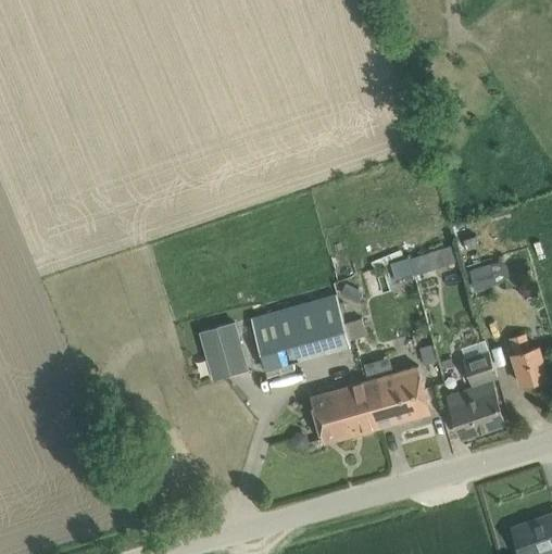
[(448,247),(423,254),(427,271),(452,263),(448,247)]
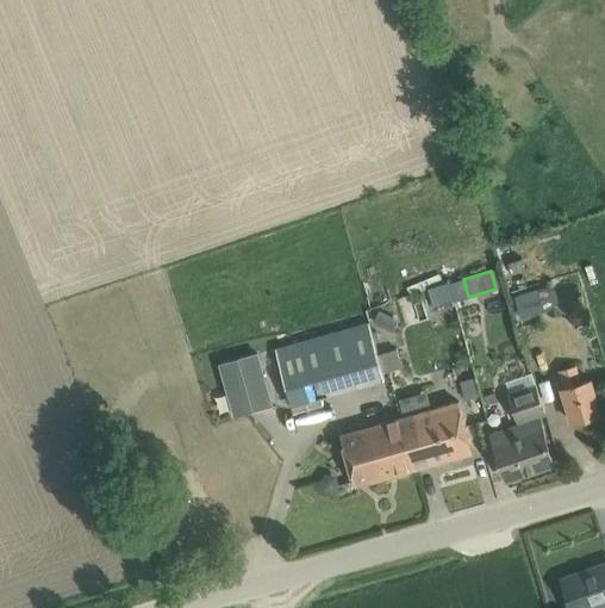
[(446,284),(424,291),(431,312),(453,306),(446,284)]
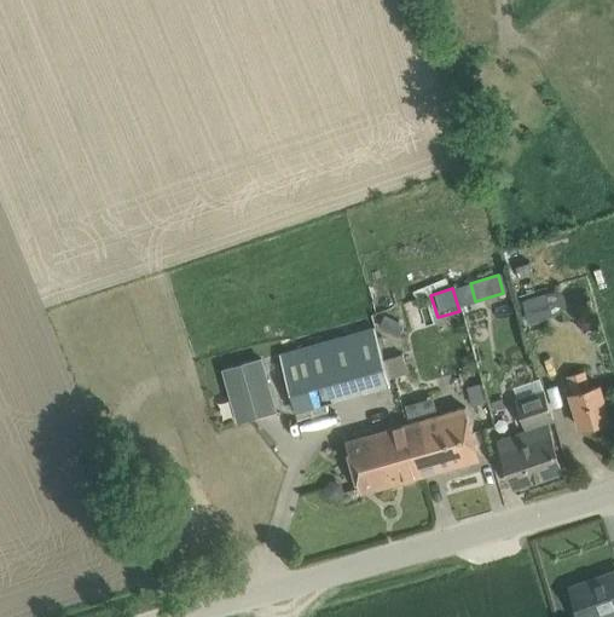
[(522,318),(562,310),(557,288),(517,298),(522,318)]
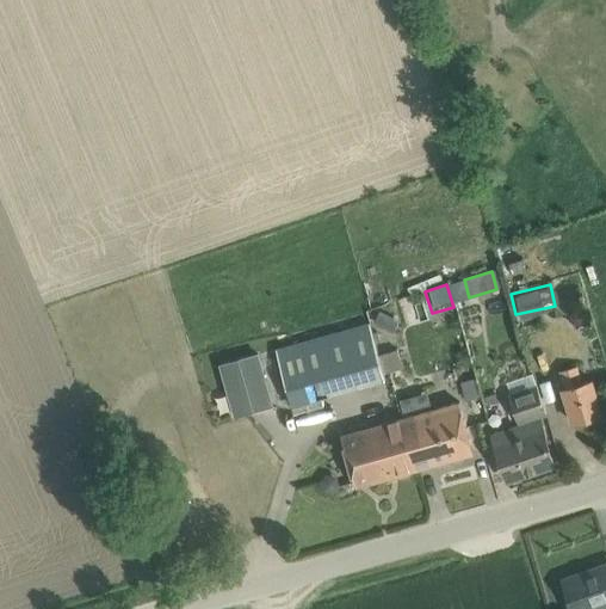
[(396,321),(376,312),(370,324),(390,333),(396,321)]
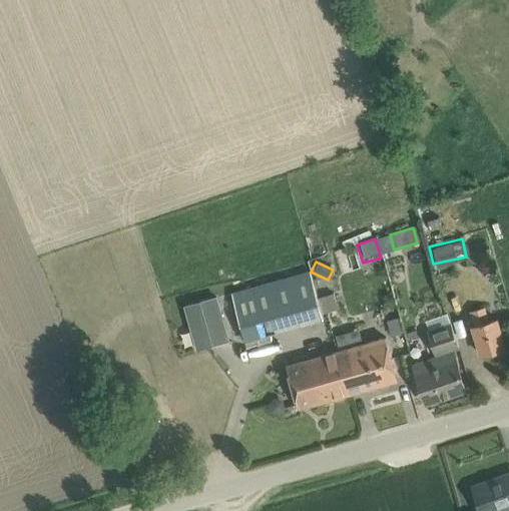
[(229,294),(242,341),(321,319),(320,314),(315,298),(308,272),(229,294)]
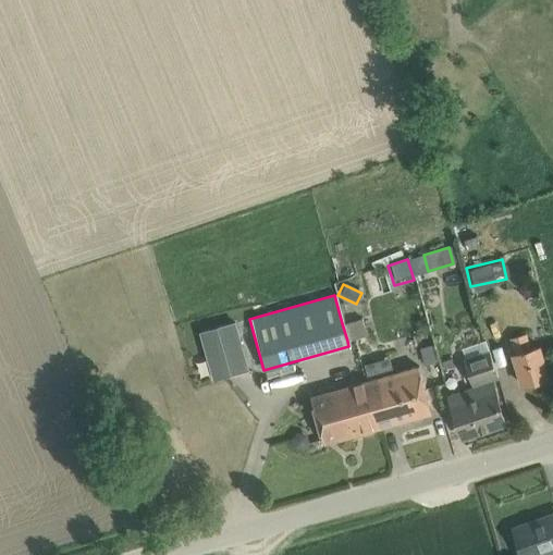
[(360,319),(342,323),(347,341),(365,336),(360,319)]
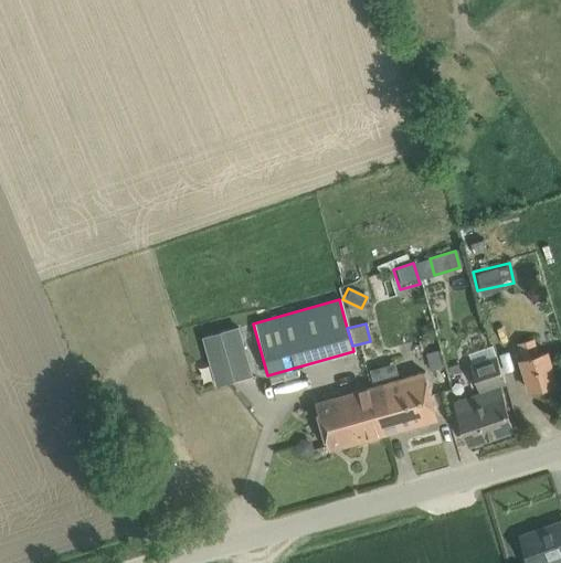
[(236,328),(200,338),(213,385),(250,375),(236,328)]
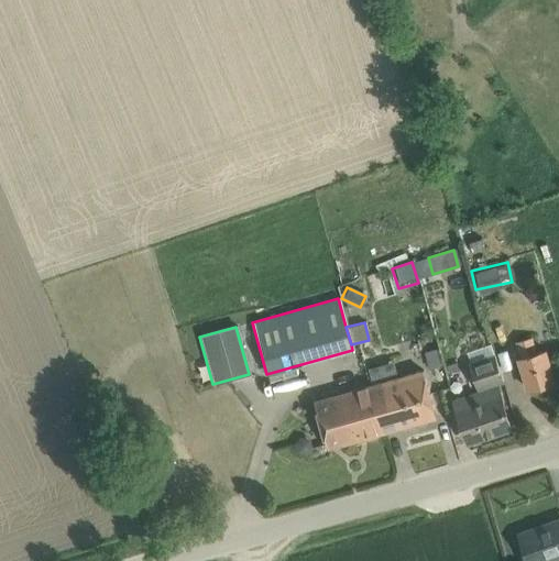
[(524,384),(525,391),(543,385),(543,387),(549,385),(548,383),(552,382),(543,351),(551,349),(546,331),(491,349),(504,391),(524,384)]
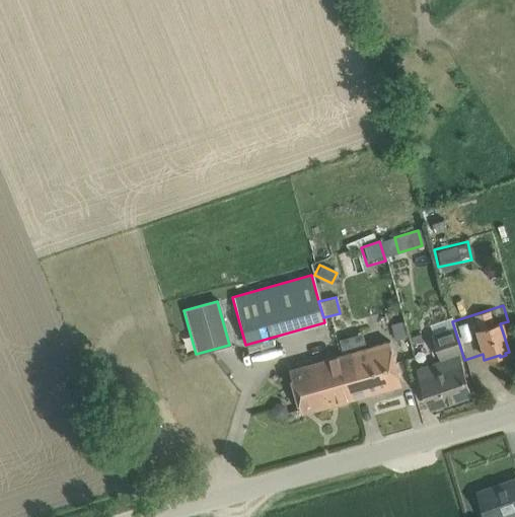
[(439,364),(417,371),(429,408),(467,394),(454,356),(461,353),(453,327),(430,336),(439,364)]
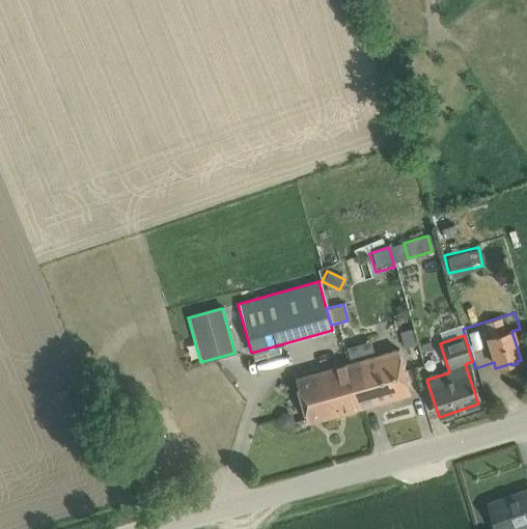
[(396,350),(347,364),(359,408),(409,393),(396,350)]
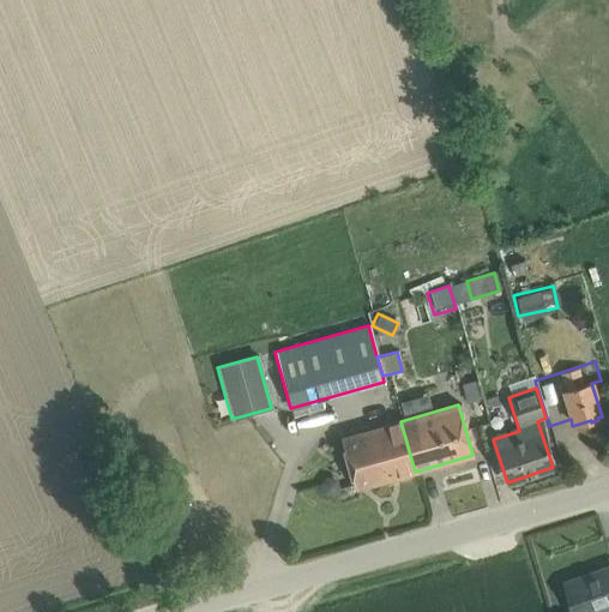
[(415,472),(401,421),(339,438),(354,489),(415,472)]
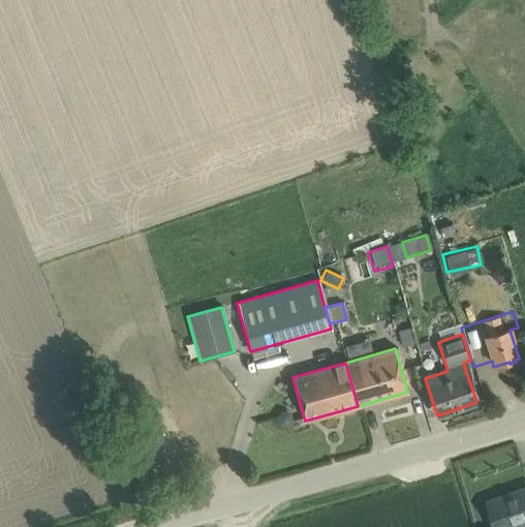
[(281,410),(274,417),(276,426),(285,429),(291,423),(289,413),(281,410)]
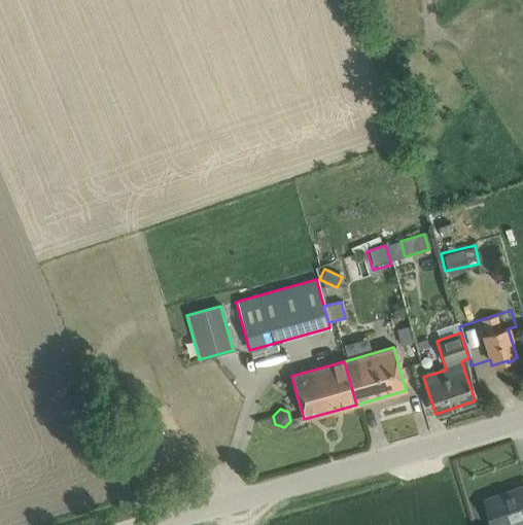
[(489,518),(484,520),(485,524),(512,524),(522,520),(522,486),(484,500),(489,518)]
